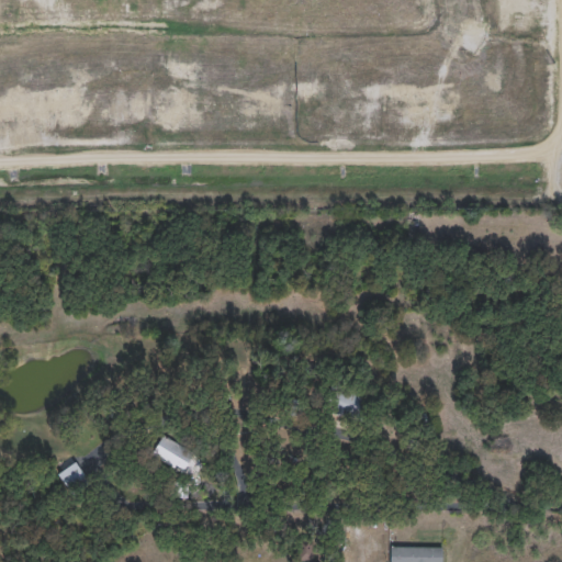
[(361,415),(330,414),(330,390),(361,391),(361,415)]
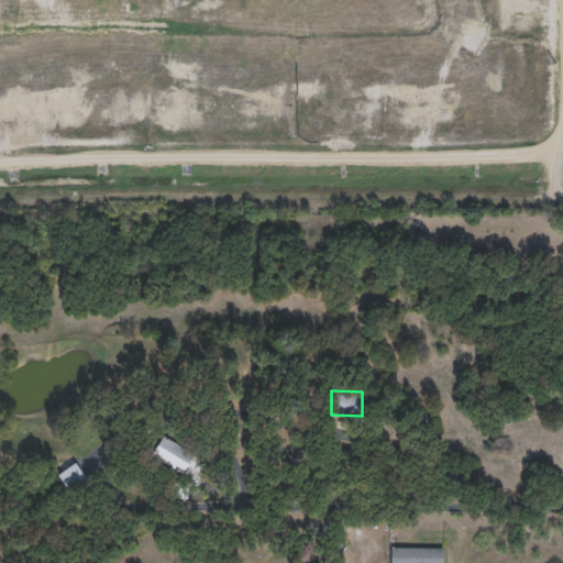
[(152,453),(164,434),(205,460),(192,479),(152,453)]
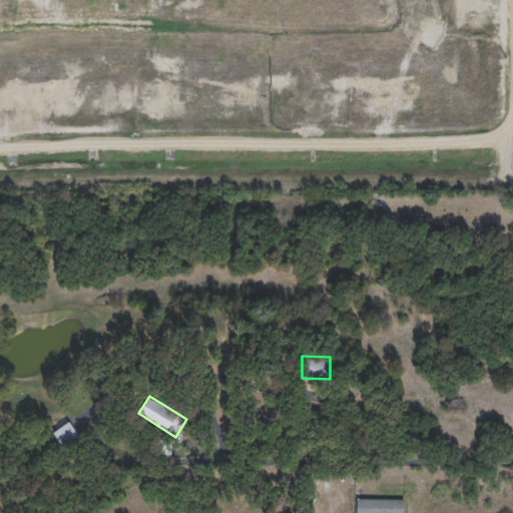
[(77,435),(61,444),(54,431),(70,422),(77,435)]
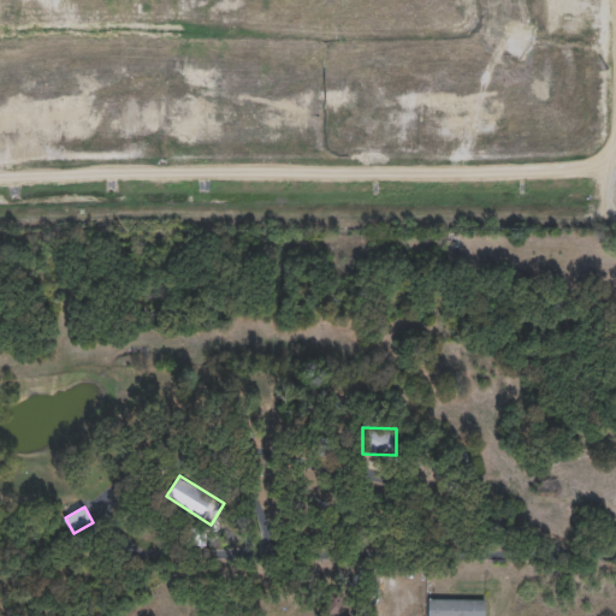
[(320,615),(320,590),(344,590),(344,615),(320,615)]
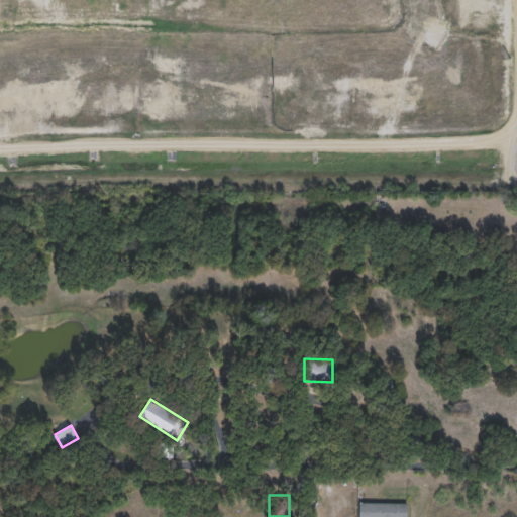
[(407,516),(358,516),(358,502),(407,502),(407,516)]
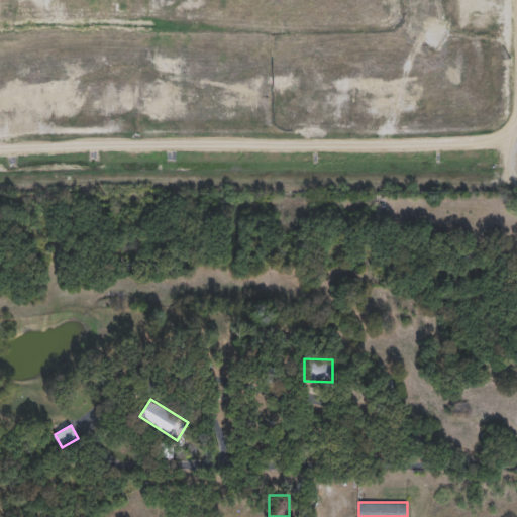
All buildings are outlined.
